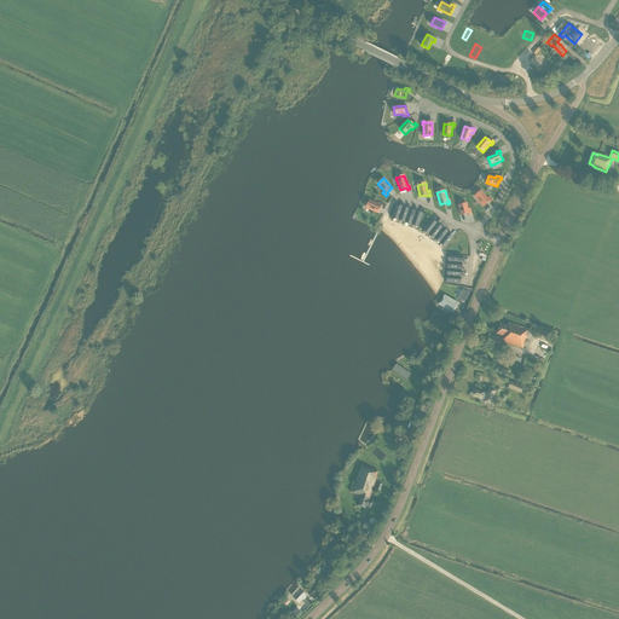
[(481,191),(475,196),(484,206),(489,201),(490,202),(492,201),(490,197),(487,198),(481,191)]
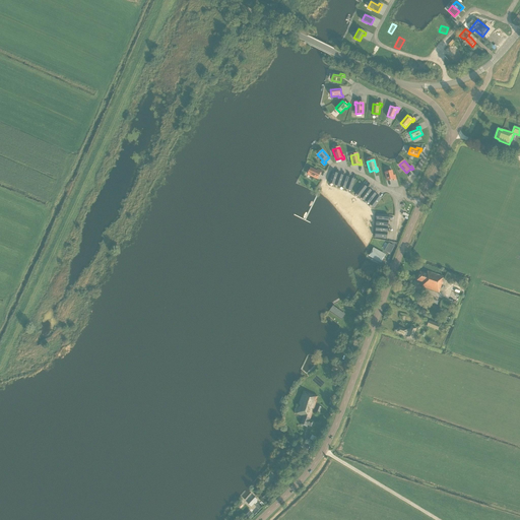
[(321,174),(322,172),(318,170),(317,171),(311,169),(308,175),(317,179),(320,173),(321,174)]
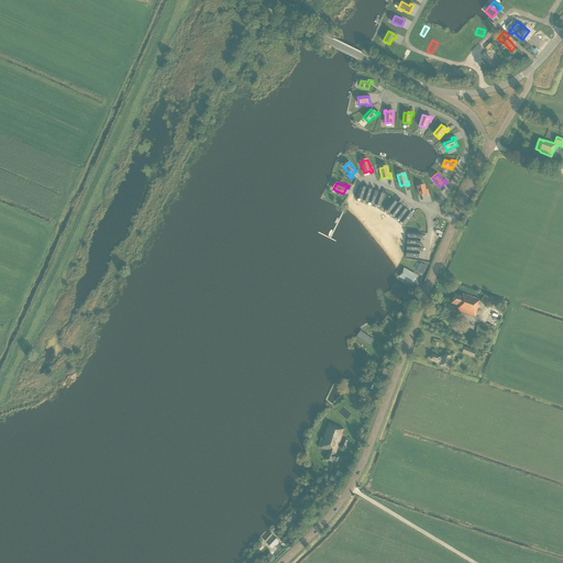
[(424,185),(417,187),(419,196),(426,194),(426,196),(429,195),(428,190),(426,190),(424,185)]
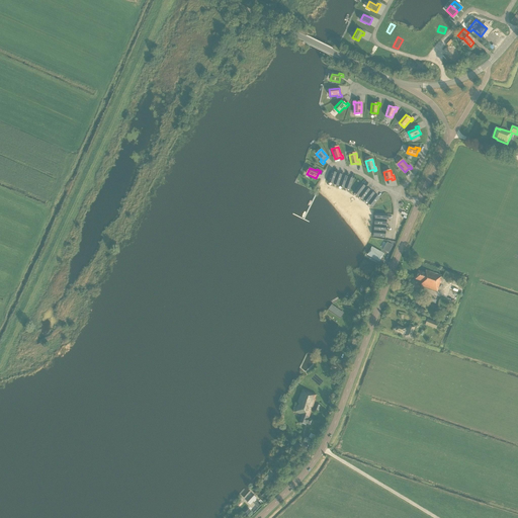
[(338,172),(334,171),(330,180),(335,183),(339,173),(338,173),(338,172)]
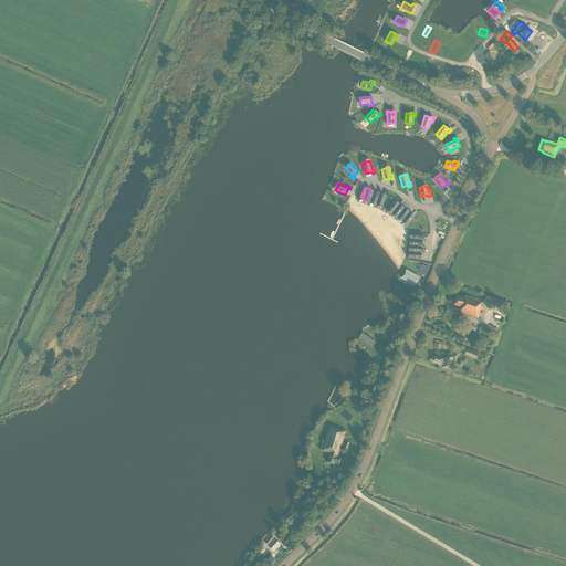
[(370,189),(366,200),(371,201),(374,196),(375,197),(376,191),(375,191),(376,190),(370,189)]
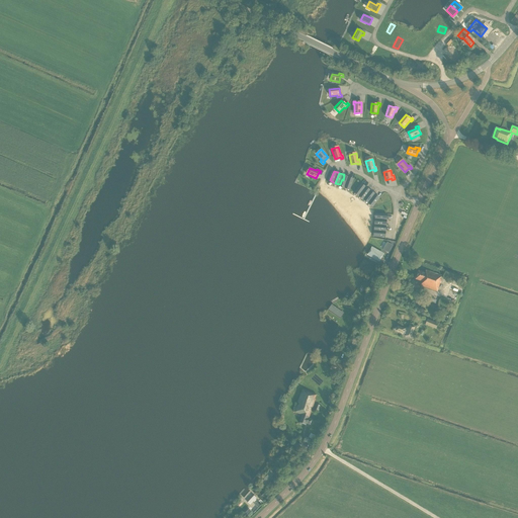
[(345,175),(344,175),(343,180),(342,179),(340,184),(345,186),(349,177),(345,175)]
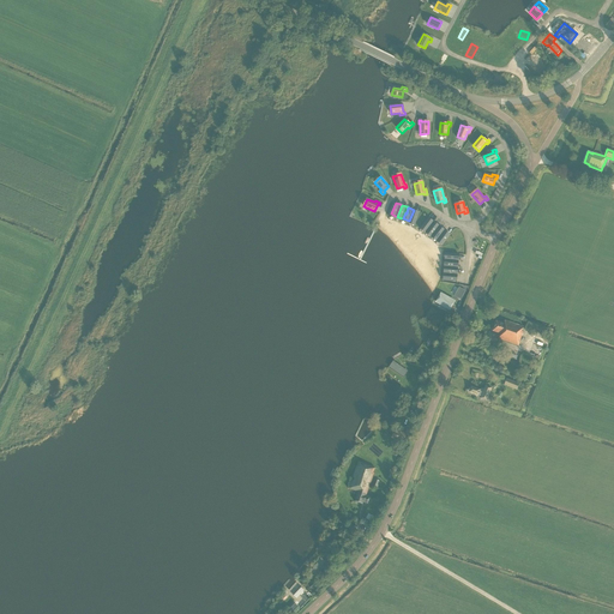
[(416,224),(421,212),(415,210),(414,210),(409,221),(416,224)]
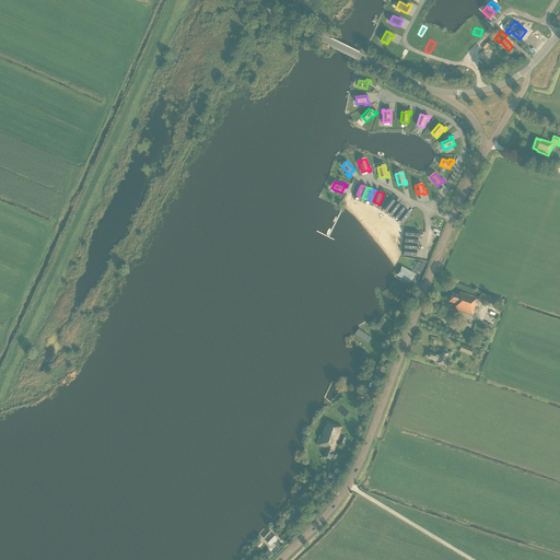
[(384,208),(388,212),(396,203),(395,202),(391,199),(384,208)]
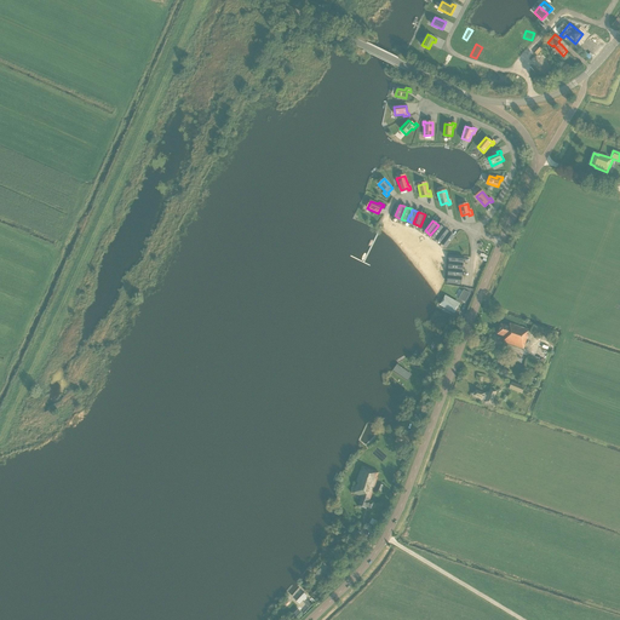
[(430,235),(435,239),(438,234),(440,234),(443,229),(442,229),(443,228),(438,224),(438,225),(430,235)]
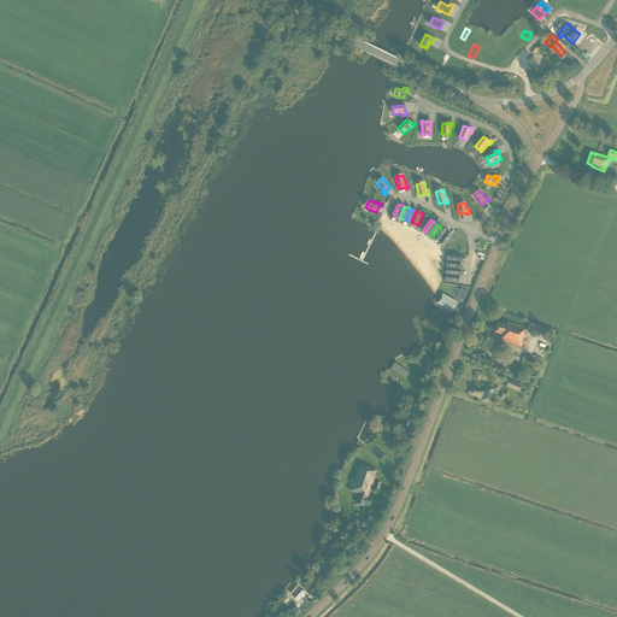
[(433,238),(439,241),(446,231),(441,228),(438,233),(436,233),(433,238)]
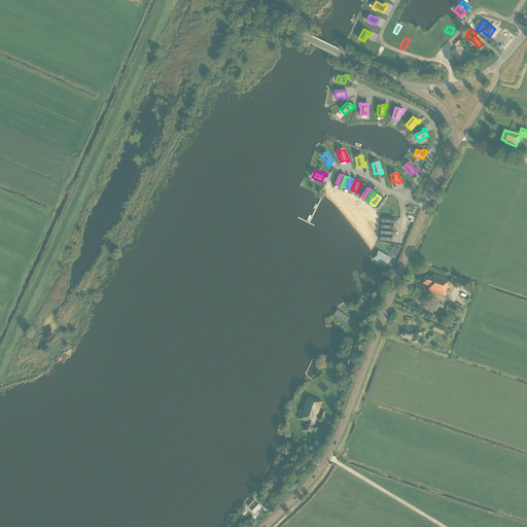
[(375,206),(379,210),(386,202),(382,199),(381,198),(375,206)]
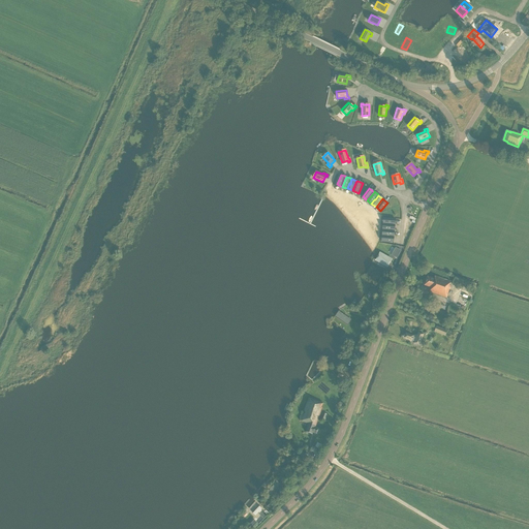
[(396,247),(392,255),(397,258),(401,251),(396,247)]
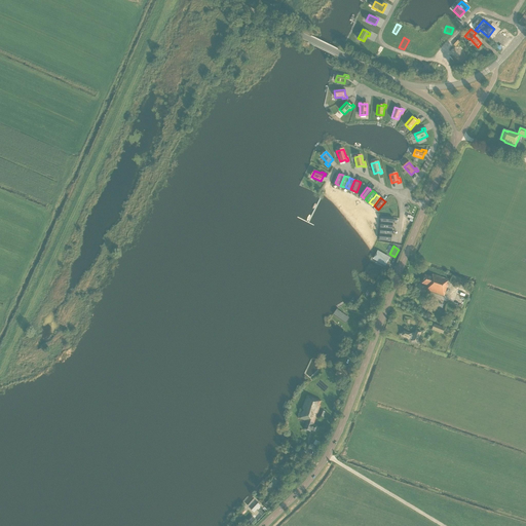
[(378,251),(373,259),(385,266),(390,257),(378,251)]
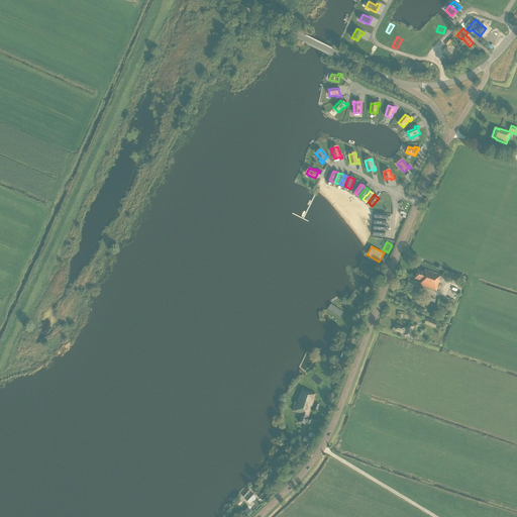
[(424,272),(418,270),(415,279),(421,281),(420,285),(436,291),(440,280),(438,279),(440,275),(425,270),(424,272)]
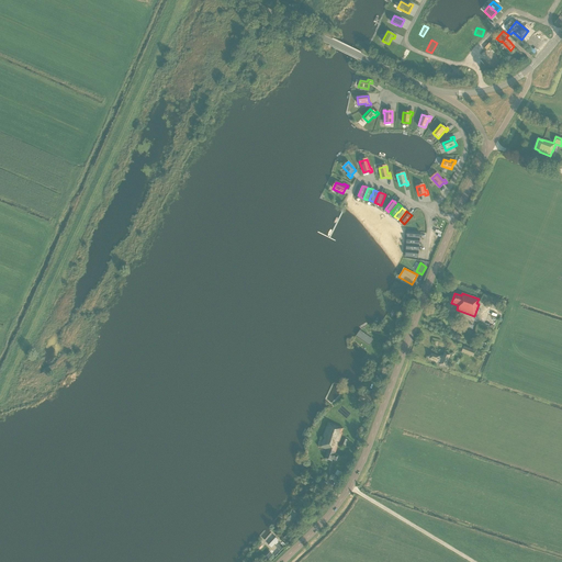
[(503,302),(483,295),(481,302),(501,308),(503,302)]
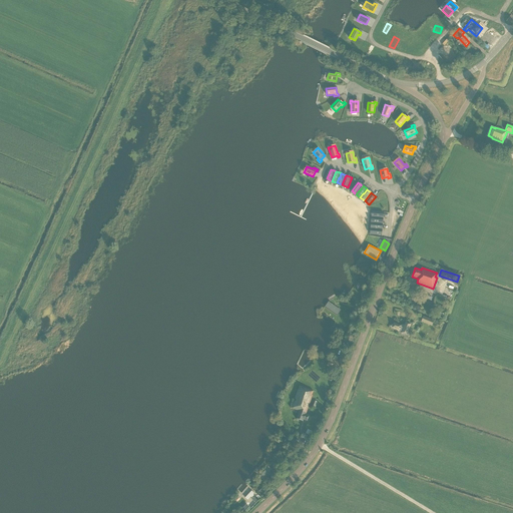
[(445,295),(450,297),(453,289),(448,287),(445,295)]
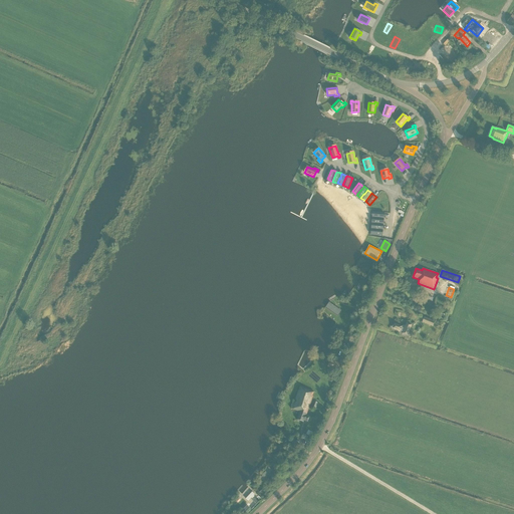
[(341,311),(329,302),(325,307),(337,316),(341,311)]
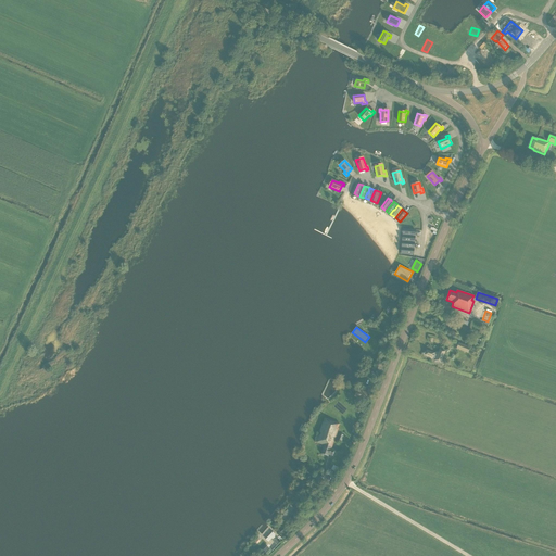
[(456,349),(468,353),(470,348),(458,343),(456,349)]
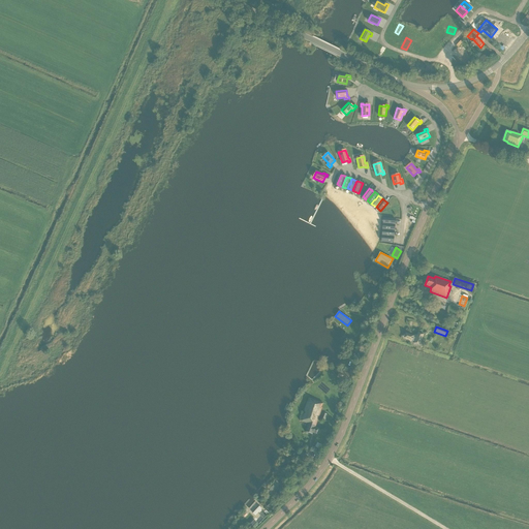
[(413,336),(406,333),(405,338),(411,340),(414,341),(414,343),(419,345),(424,334),(418,332),(416,335),(415,335),(413,336)]
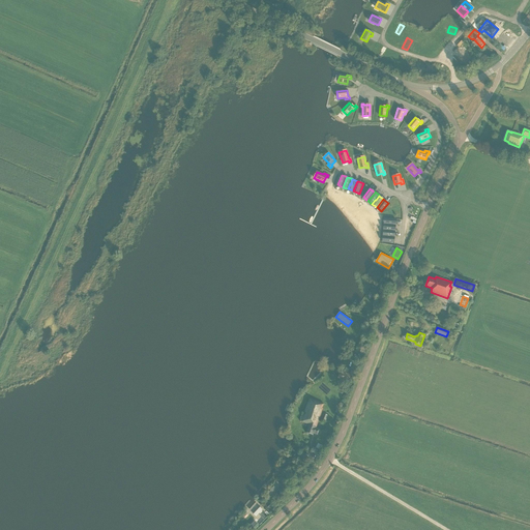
[(351,375),(341,371),(337,378),(348,382),(351,375)]
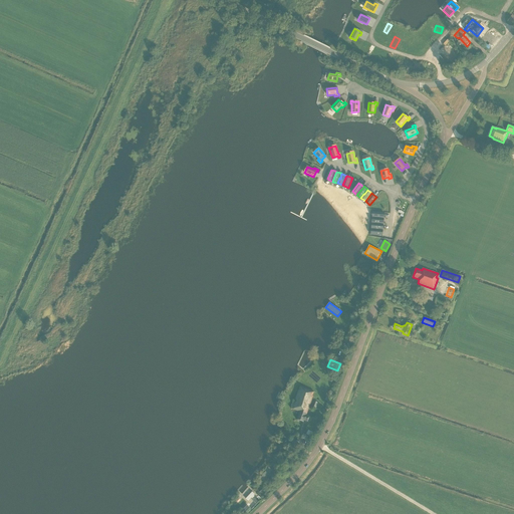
[(313,392),(309,390),(300,387),(292,409),(300,412),(297,420),(303,422),(304,421),(307,422),(309,417),(306,415),(313,396),(312,396),(313,393),(313,392)]
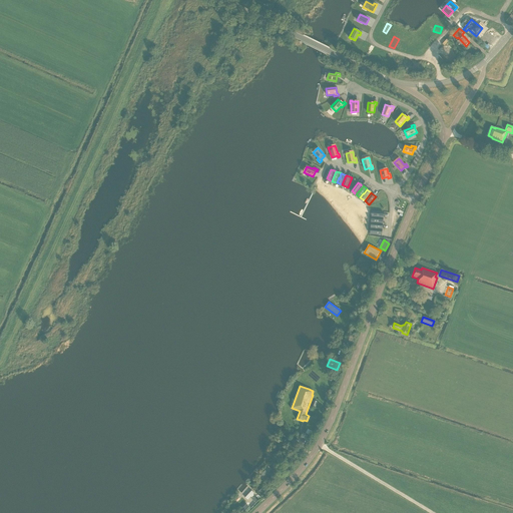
[(261,473),(264,476),(271,468),(268,465),(261,473)]
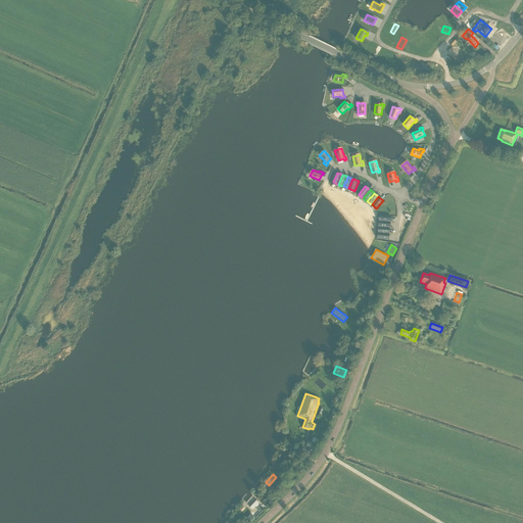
[(252,509),(259,503),(255,497),(252,502),(251,500),(247,504),(252,509)]
